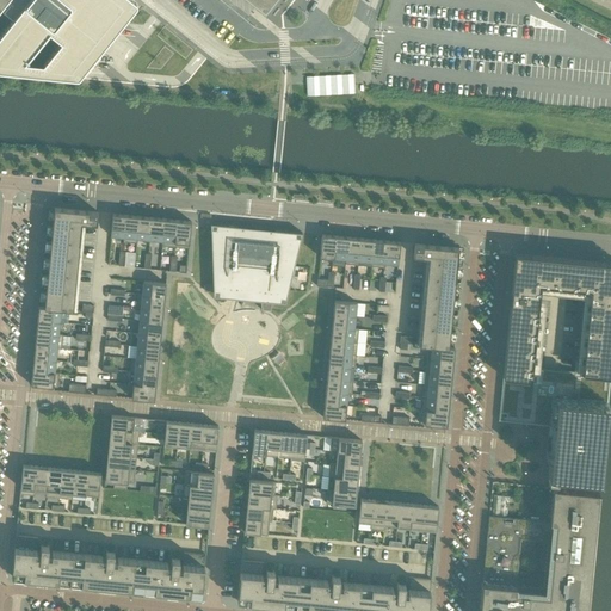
[(8,0),(6,4),(8,5),(7,7),(10,10),(16,16),(19,17),(0,39),(0,71),(23,74),(79,80),(80,79),(82,79),(84,78),(85,78),(136,7),(137,5),(137,2),(135,0),(8,0)]
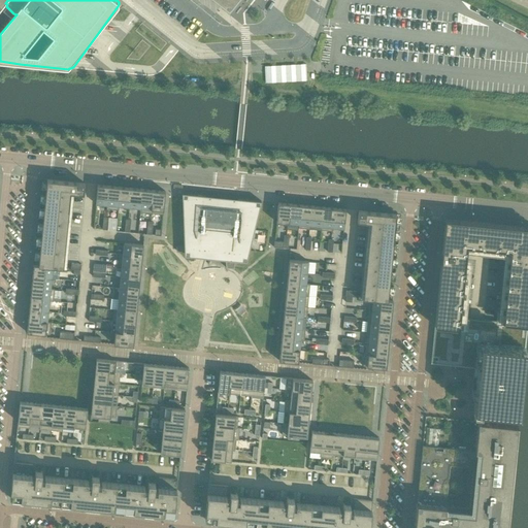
[(215,0),(217,1),(229,10),(237,0),(215,0)]
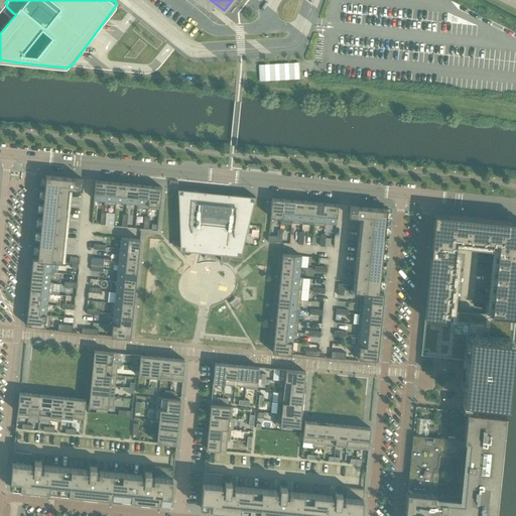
[(259,82),(300,80),(299,74),(299,63),(259,66),(259,72),(259,82)]
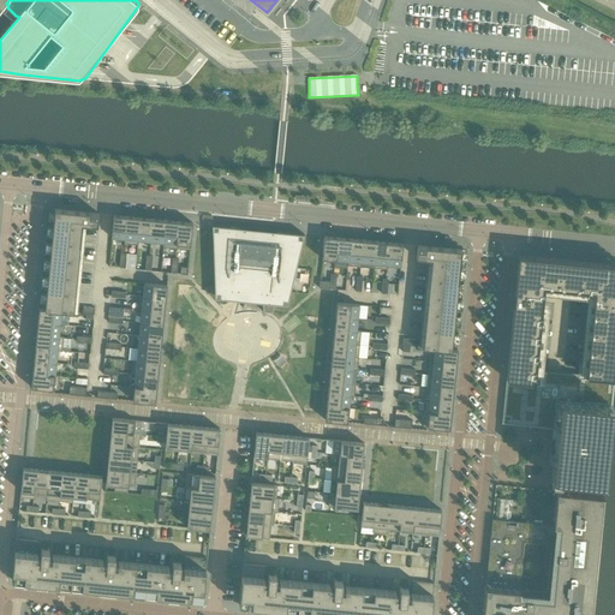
[(61,311),(73,312),(83,225),(97,226),(99,214),(54,209),(45,309),(61,311)]
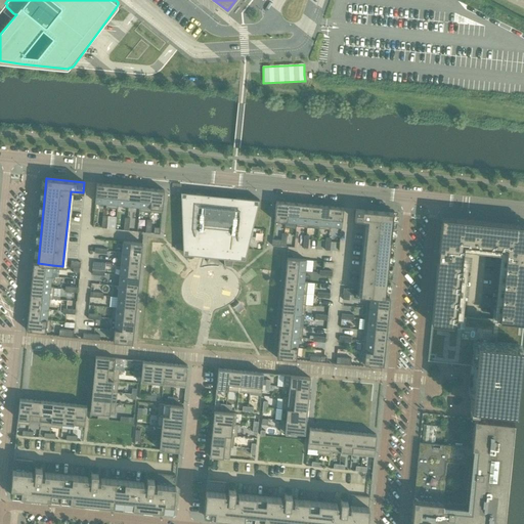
[(94,203),(106,204),(108,184),(96,183),(94,203)]
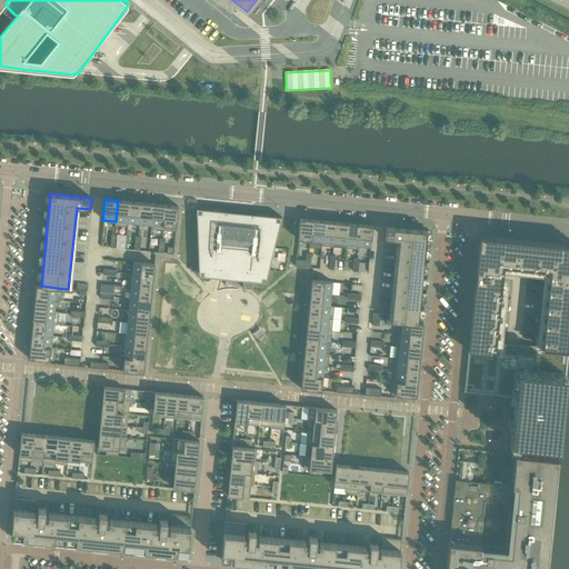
[(116,221),(128,222),(129,201),(118,200),(116,221)]
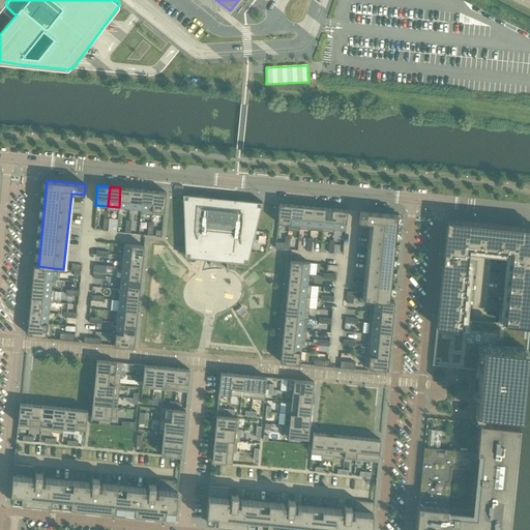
[(119,207),(129,208),(131,188),(120,187),(119,207)]
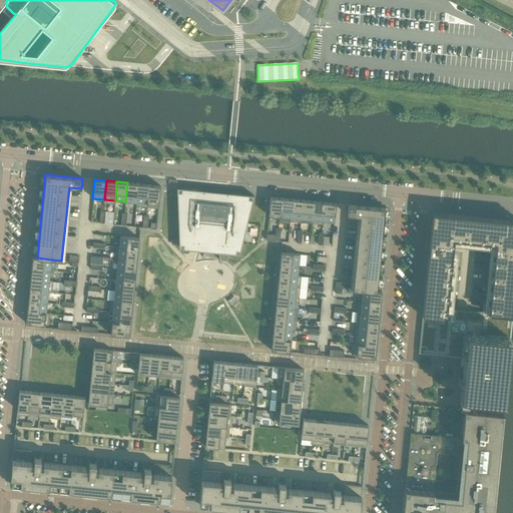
[(125,201),(136,202),(138,184),(127,182),(125,201)]
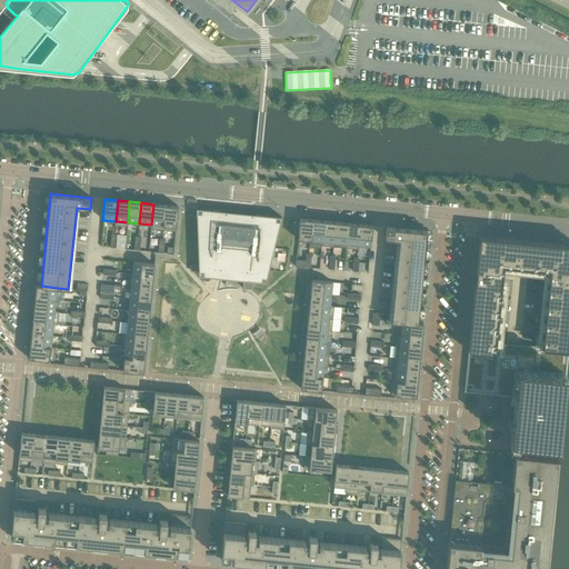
[(151,225),(163,226),(166,206),(153,205),(151,225)]
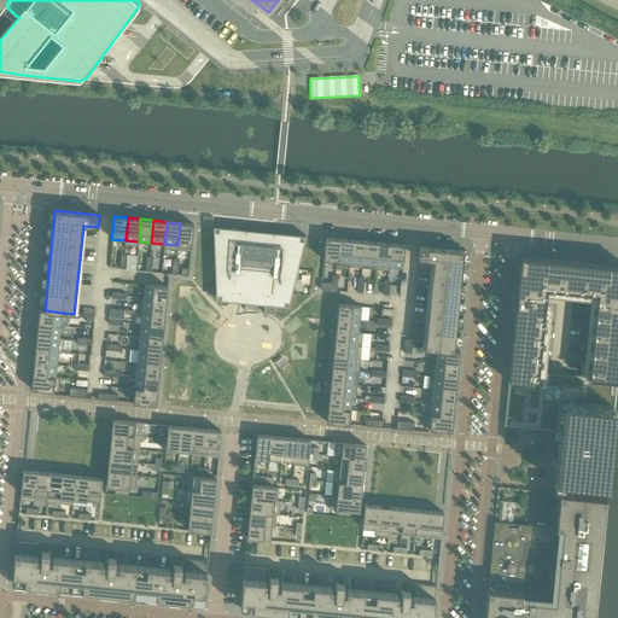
[(180,223),(178,245),(191,248),(193,225),(180,223)]
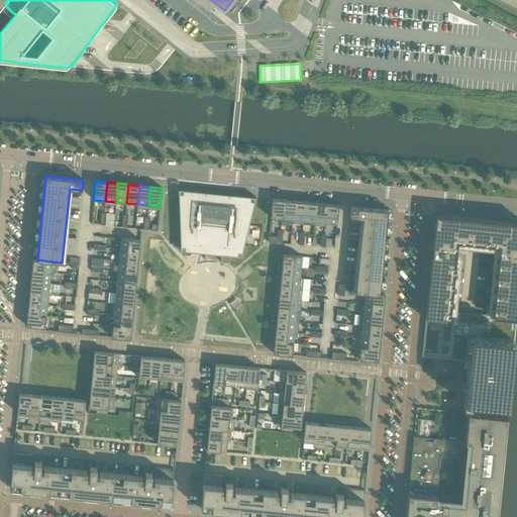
[(178,189),(179,197),(181,204),(178,211),(179,211),(181,218),(180,226),(182,233),(180,240),(181,241),(183,250),(192,251),(193,249),(198,250),(198,242),(219,244),(220,256),(229,257),(230,255),(239,256),(243,247),(243,239),(246,233),(247,225),(251,219),(250,211),(253,204),(255,197),(240,196),(236,195),(221,198),(212,197),(198,192),(194,191),(178,189)]
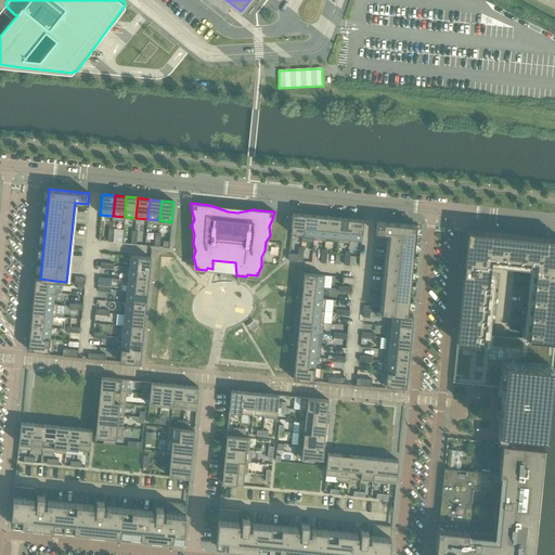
[(291,233),(302,235),(305,215),(292,214),(291,233)]
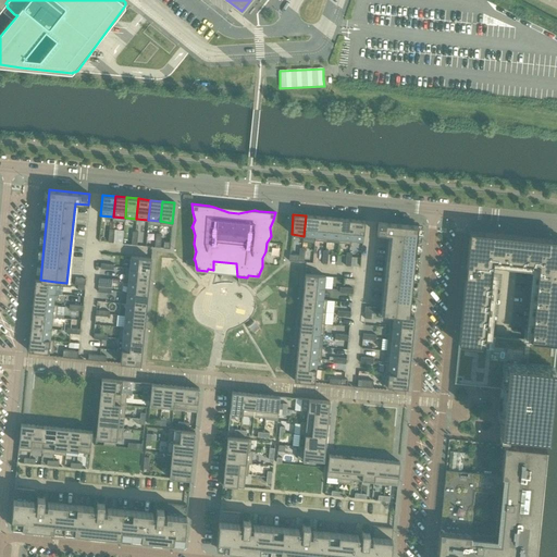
[(304,236),(316,237),(318,217),(306,215),(304,236)]
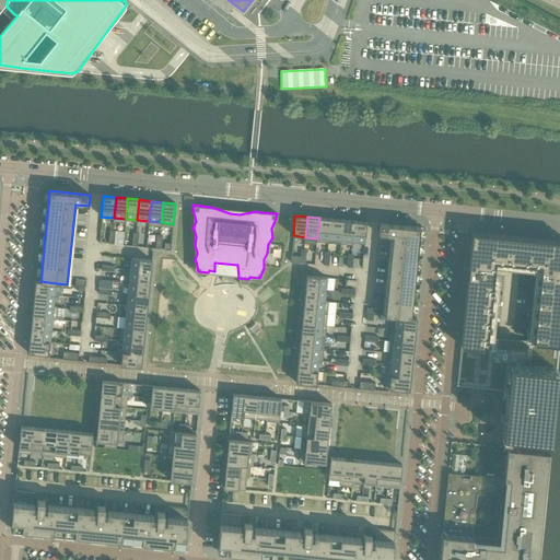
[(324,238),(328,240),(330,219),(324,218),(319,218),(317,238),(324,238)]
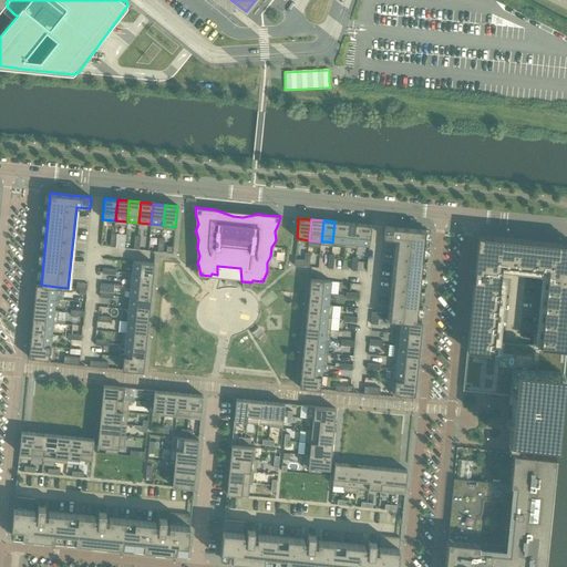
[(332,243),(344,244),(347,223),(334,222),(332,243)]
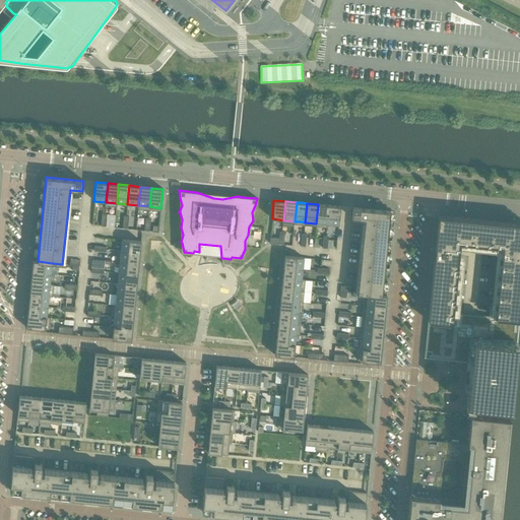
[(316,223),(327,224),(329,205),(318,204),(316,223)]
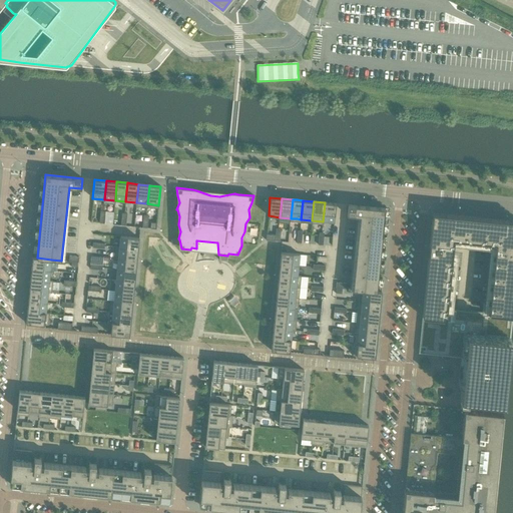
[(325,202),(323,221),(334,222),(336,203),(325,202)]
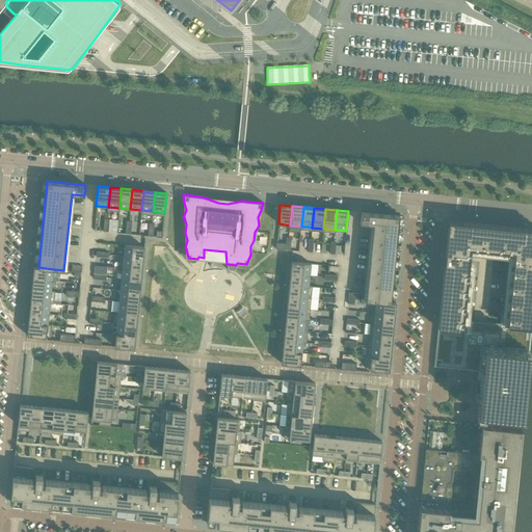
[(376,301),(391,302),(399,216),(361,212),(360,223),(373,224),(365,300),(376,301)]
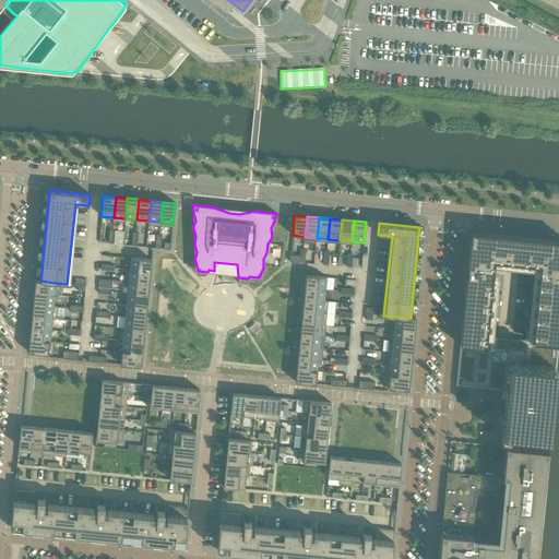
[(540,265),(533,342),(558,345),(558,337),(558,240),(471,233),(467,270),(468,270),(467,278),(466,278),(456,378),(458,378),(463,379),(462,385),(497,390),(497,389),(498,381),(483,379),(485,348),(486,348),(492,281),(491,281),(485,280),(484,278),(484,272),(485,273),(485,271),(488,272),(488,271),(489,261),(540,265)]
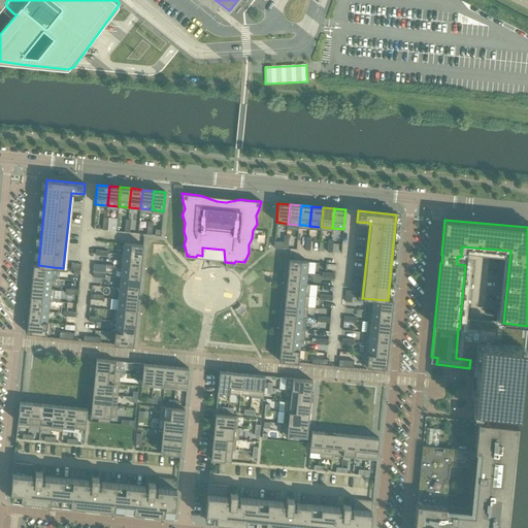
[(124,243),(123,255),(141,257),(143,245),(124,243)]
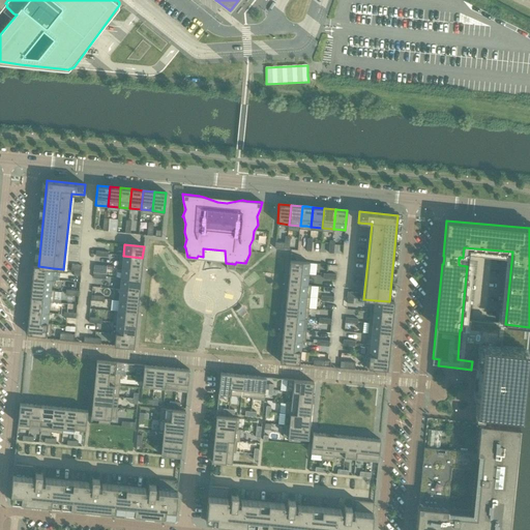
[(123,256),(122,267),(141,269),(142,258),(123,256)]
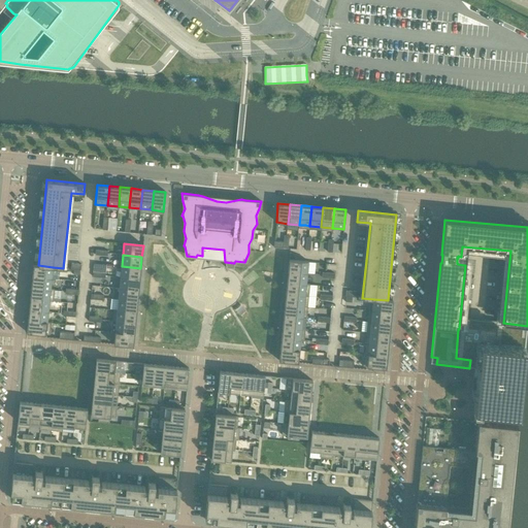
[(305,273),(307,273),(308,262),(305,261),(289,260),(288,271),(305,273)]
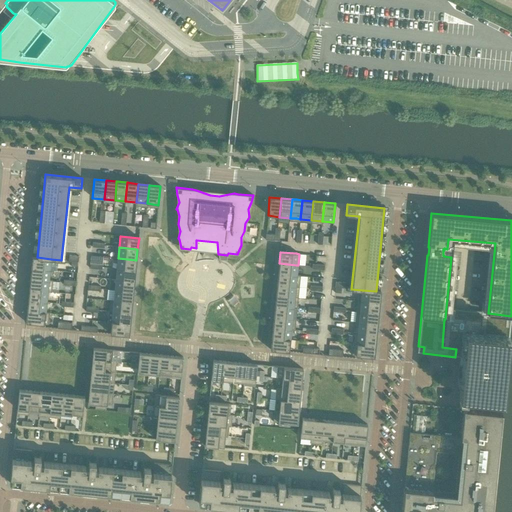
[(32,257),(31,268),(50,270),(51,259),(37,257),(32,257)]
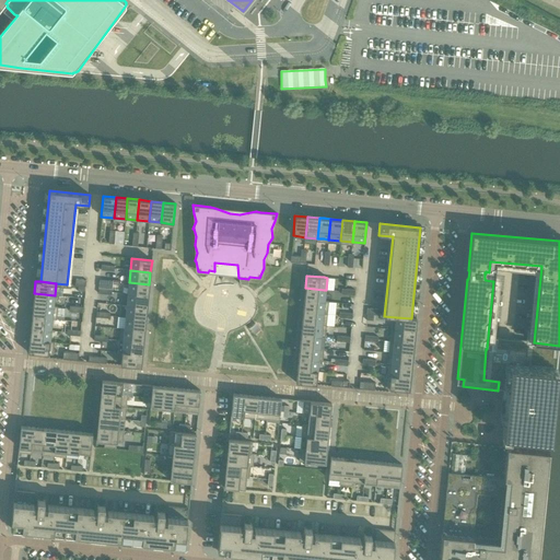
[(129,282),(128,294),(148,295),(149,284),(129,282)]
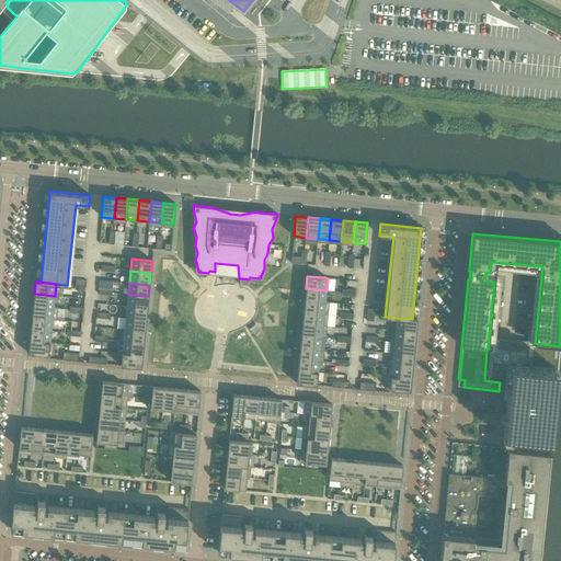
[(306,288),(305,300),(324,302),(325,302),(327,290),(324,290),(306,288)]
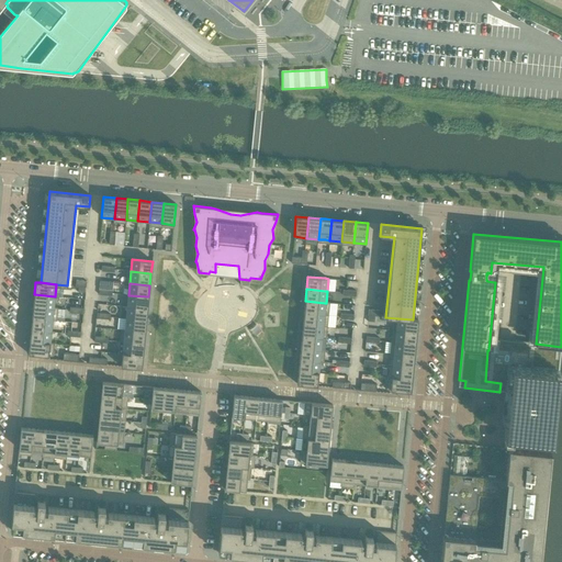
[(34,294),(33,306),(54,308),(54,307),(55,296),(34,294)]
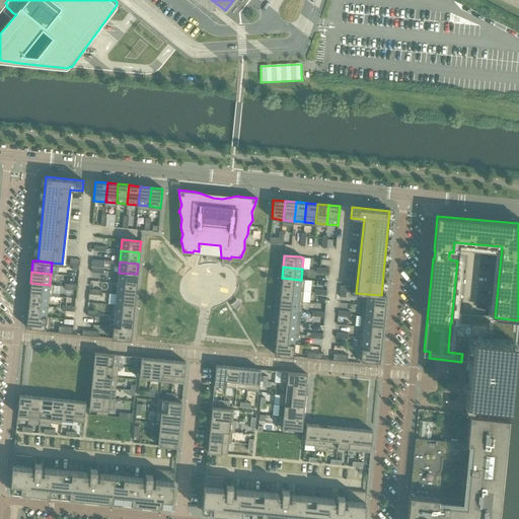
[(119,273),(118,283),(136,285),(137,274),(119,273)]
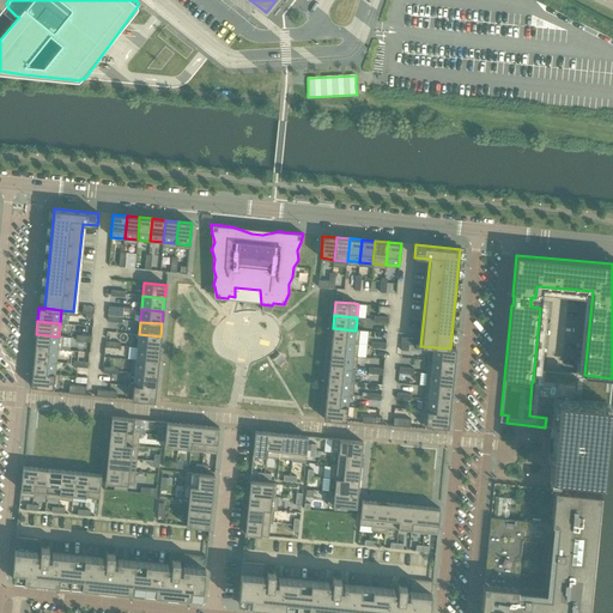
[(333,328),(332,341),(354,344),(354,341),(356,331),(354,331),(333,328)]
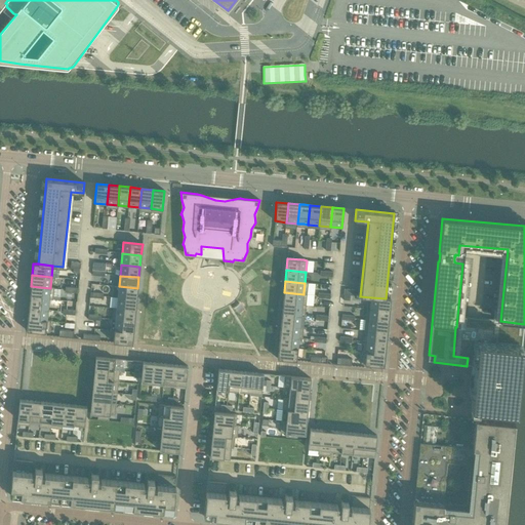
[(314,305),(315,282),(307,282),(307,304),(314,305)]
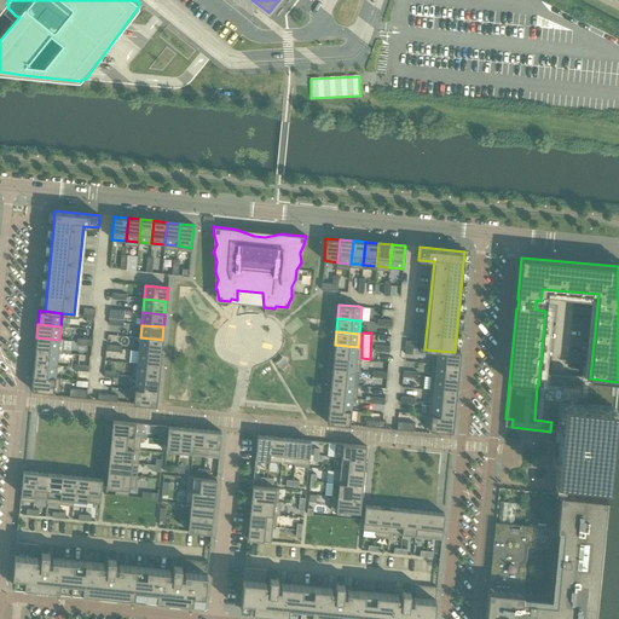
[(36,337),(35,351),(58,352),(58,353),(62,353),(64,340),(59,339),(59,340),(36,337)]
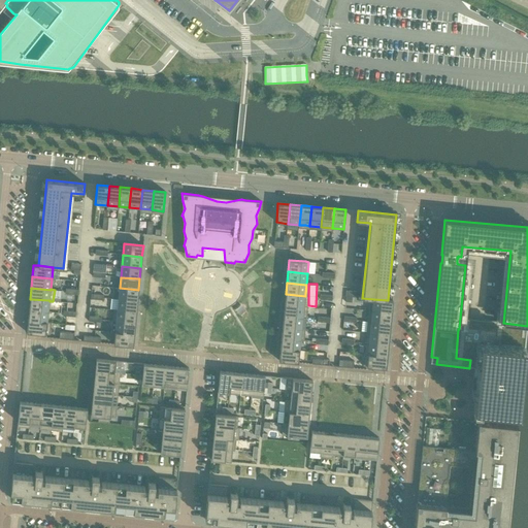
[(120,288),(119,299),(137,301),(138,290),(120,288)]
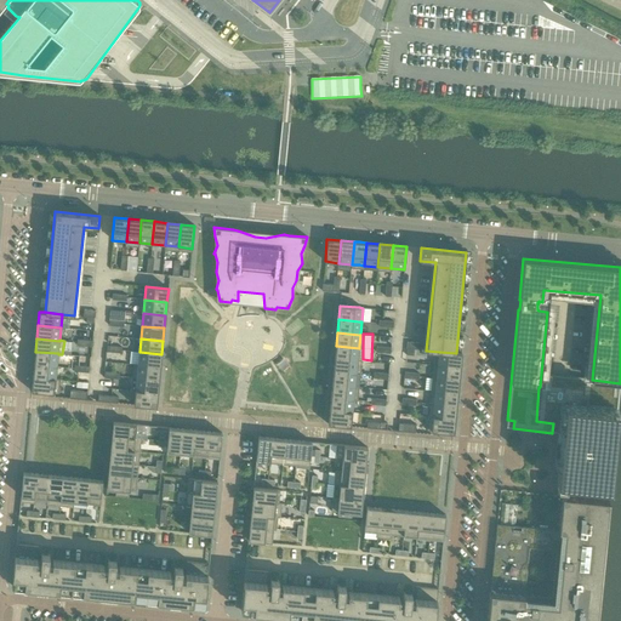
[(336,346),(335,358),(357,360),(359,348),(336,346)]
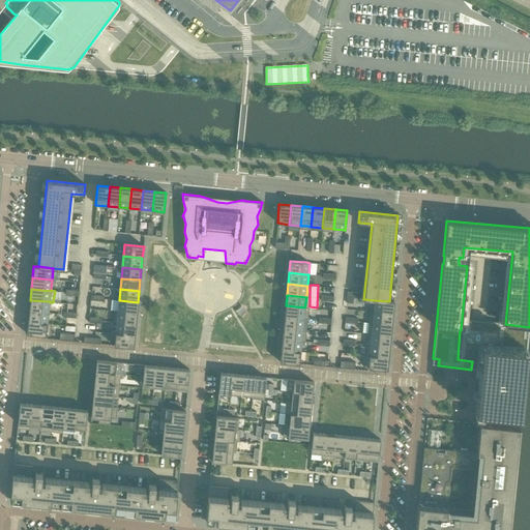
[(30,300),(29,311),(49,313),(50,302),(50,301),(30,300)]
